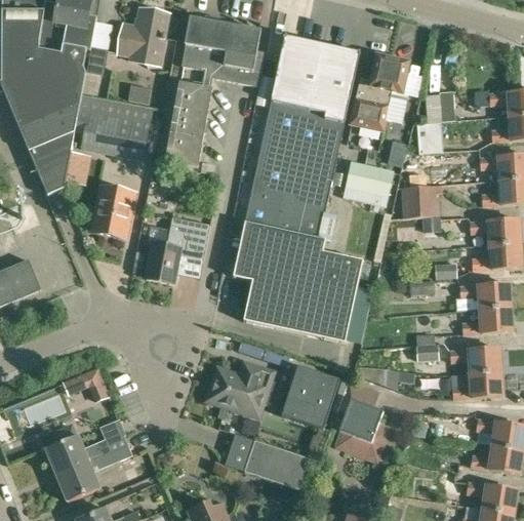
[(44,0),(45,0),(1,0),(1,80),(0,81),(47,194),(64,187),(85,72),(81,62),(84,59),(86,47),(80,46),(80,47),(64,44),(63,52),(38,48),(38,40),(37,36),(44,0)]
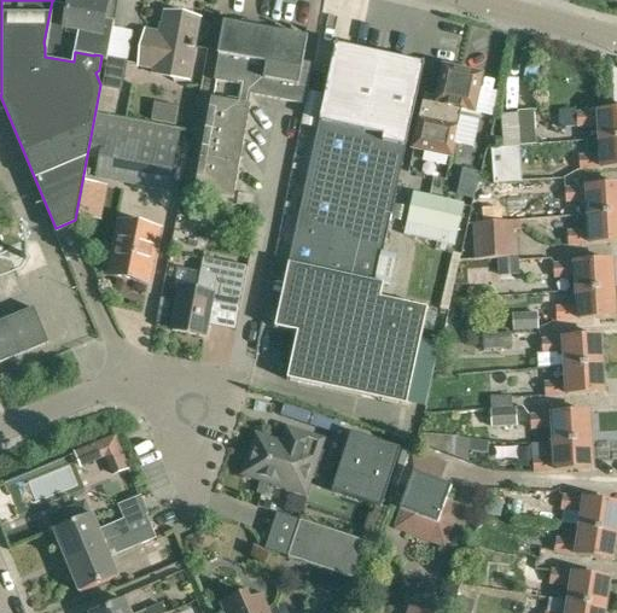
[(67,0),(67,3),(53,0),(52,0),(44,42),(45,47),(45,57),(74,62),(75,52),(94,56),(94,54),(99,31),(102,31),(108,0),(67,0)]
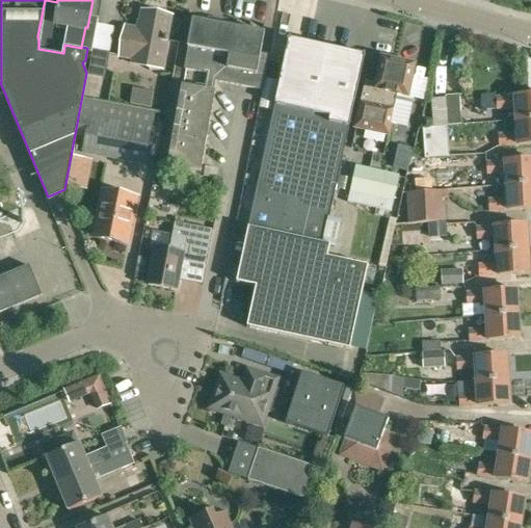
[(124,24),(118,53),(132,56),(132,61),(133,61),(160,67),(170,14),(142,8),(138,27),(124,24)]
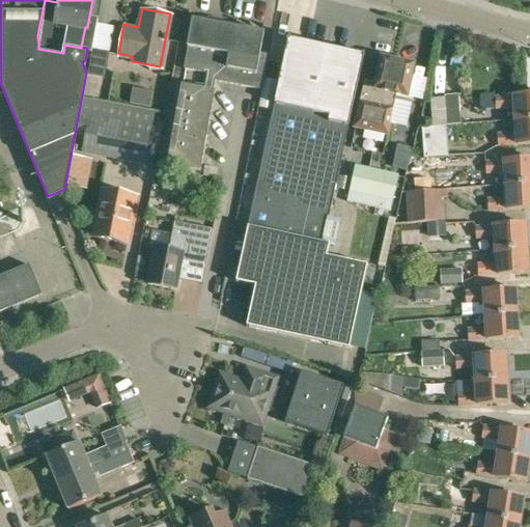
[(213,71),(212,77),(261,86),(270,44),(260,42),(263,29),(220,22),(221,19),(207,17),(207,20),(192,17),(187,44),(183,65),(213,71)]
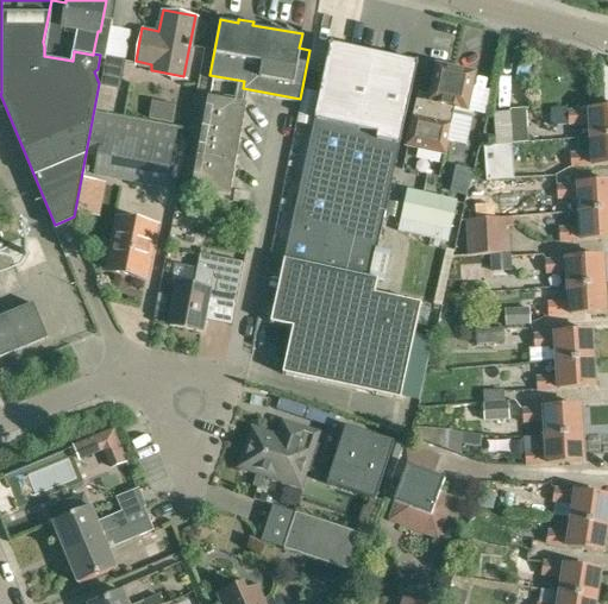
[(400,396),(420,301),(374,290),(377,277),(383,278),(389,249),(375,245),(408,90),(409,90),(411,85),(417,60),(396,56),(349,45),(328,41),(327,49),(323,71),(324,71),(304,164),(284,257),(270,320),(293,325),(282,371),(342,384),(400,396)]
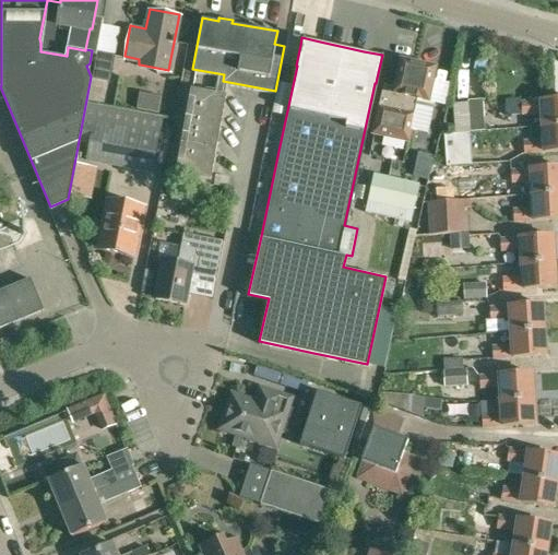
[(114,52),(99,50),(97,49),(95,49),(95,51),(91,74),(109,79),(114,52)]
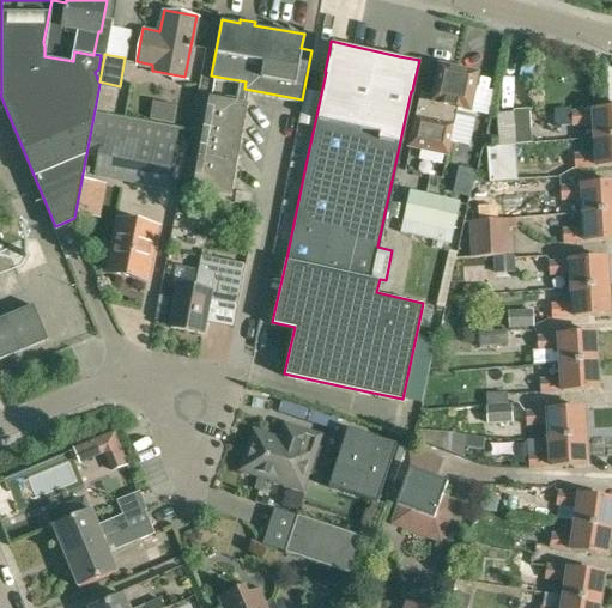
[(468,108),(477,72),(438,64),(432,92),(420,90),(408,143),(447,151),(456,110),(455,110),(456,104),(468,108)]
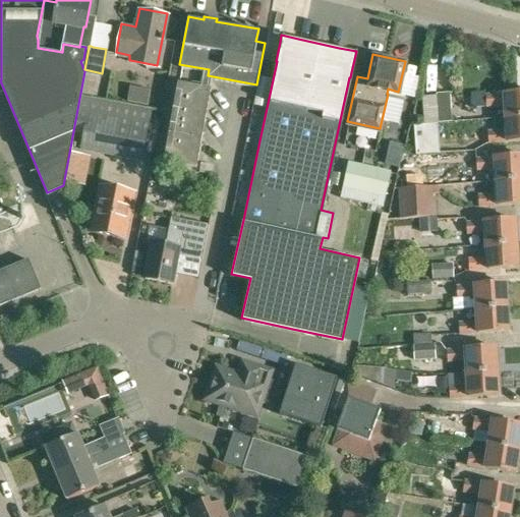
[(195,165),(199,142),(210,87),(178,80),(168,137),(163,160),(195,165)]
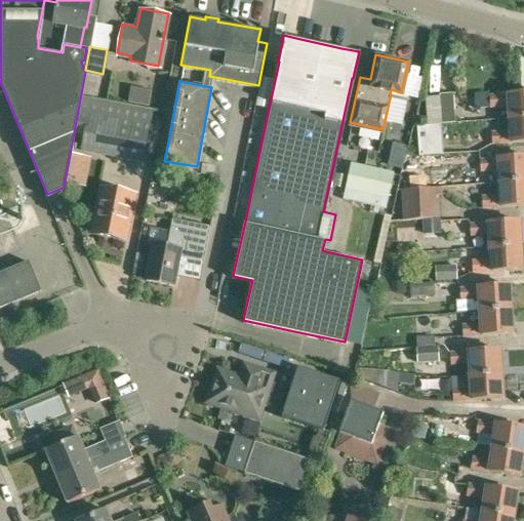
[(425,94),(427,121),(440,120),(454,119),(452,90),(439,91),(439,93),(425,94)]
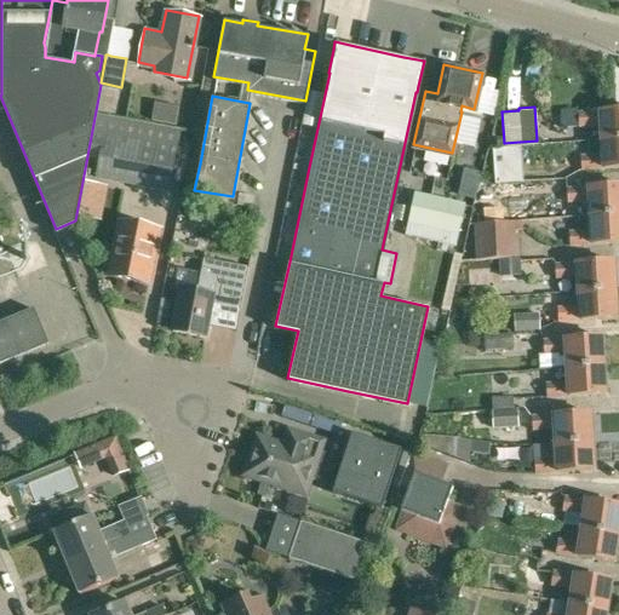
[(601,137),(618,136),(618,107),(578,110),(578,122),(601,122),(601,137)]
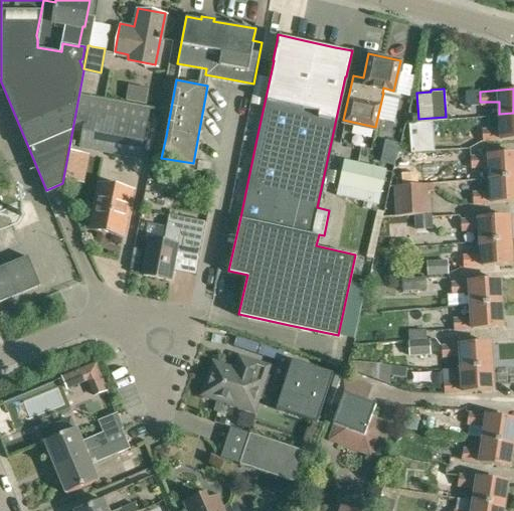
[(147,116),(88,105),(79,145),(139,156),(147,116)]
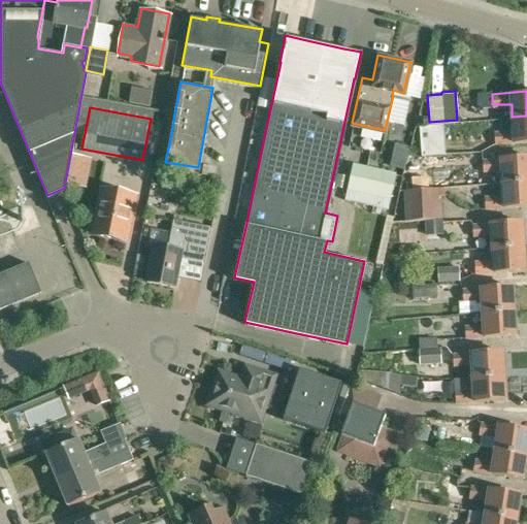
[(526,116),(512,117),(513,129),(494,130),(494,142),(526,139),(526,116)]
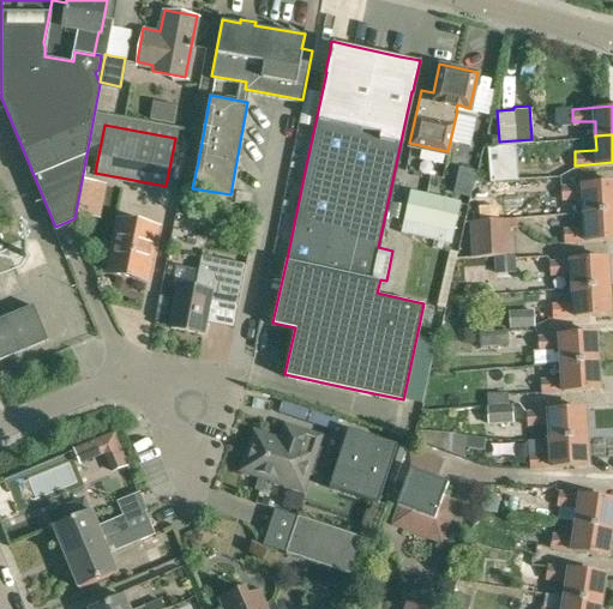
[(488,178),(505,176),(516,175),(515,140),(499,142),(487,143),(488,178)]
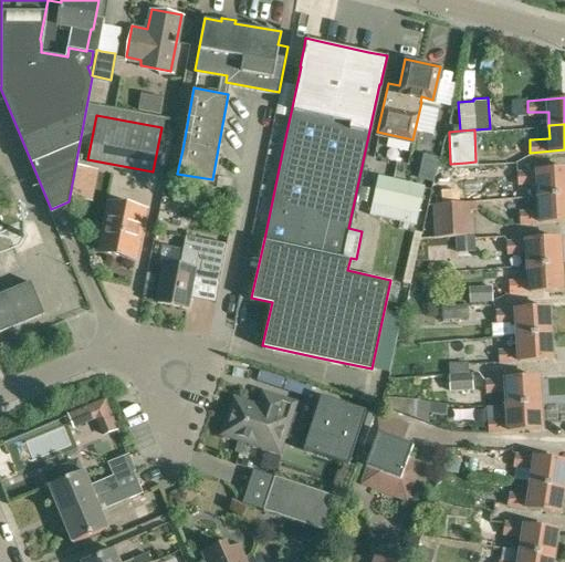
[(466,163),(450,164),(439,164),(440,184),(467,181),(466,163)]
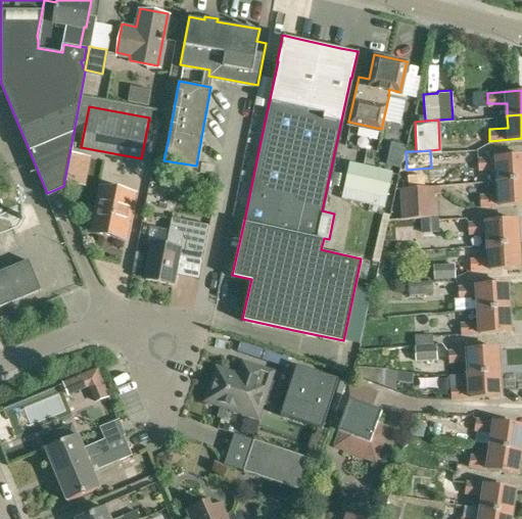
[(497,180),(521,178),(521,153),(477,156),(478,168),(496,167),(497,180)]
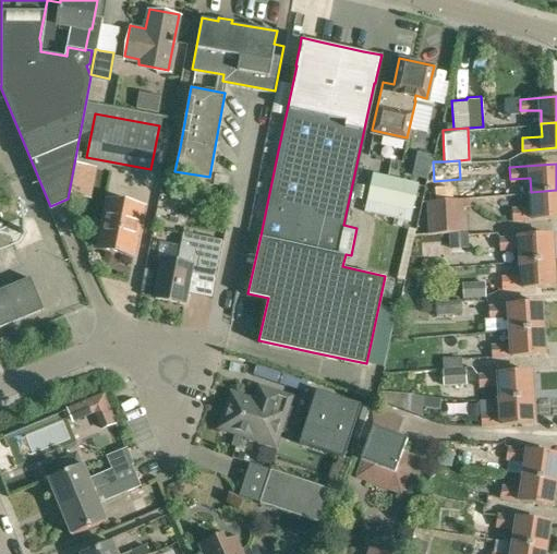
[(419,182),(373,171),(364,208),(410,218),(419,182)]
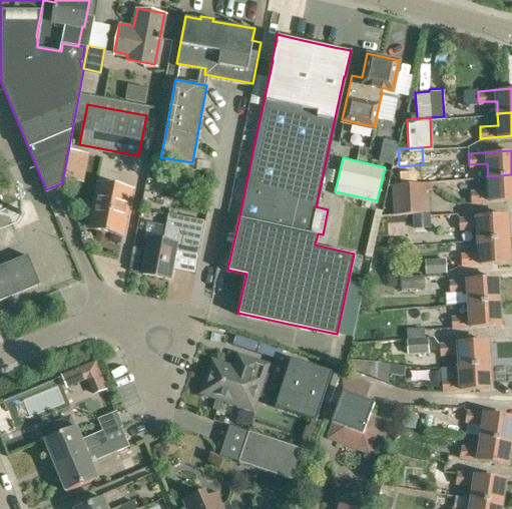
[(511,174),(488,176),(488,189),(470,189),(471,201),(511,198),(511,174)]
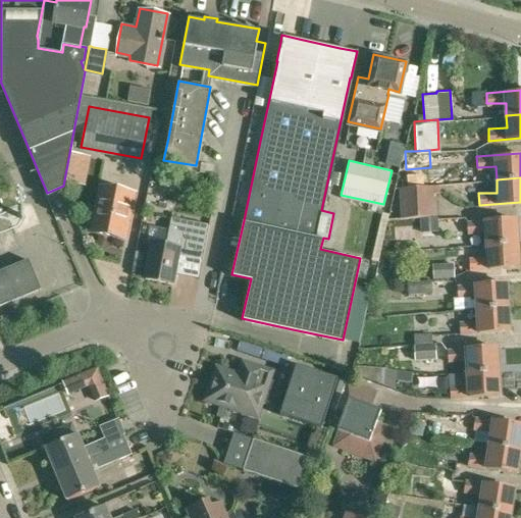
[(422,215),(434,214),(432,184),(399,186),(401,216),(422,215)]
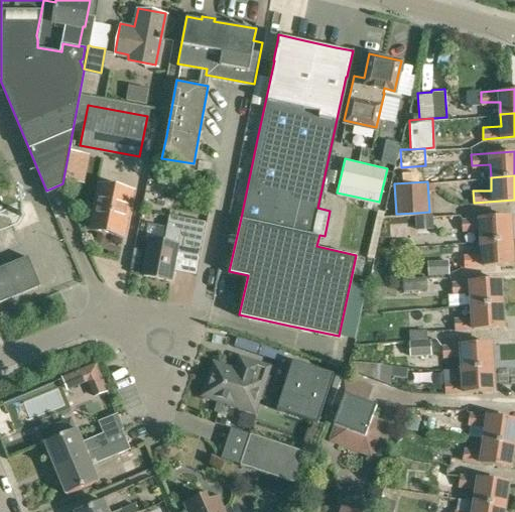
[(123,232),(132,188),(99,182),(96,200),(101,200),(96,227),(123,232)]
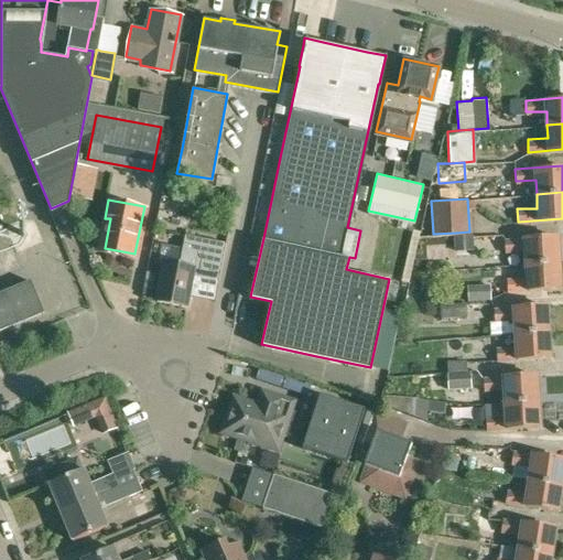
[(218,279),(226,240),(184,232),(179,262),(163,259),(157,299),(186,304),(192,273),(218,279)]
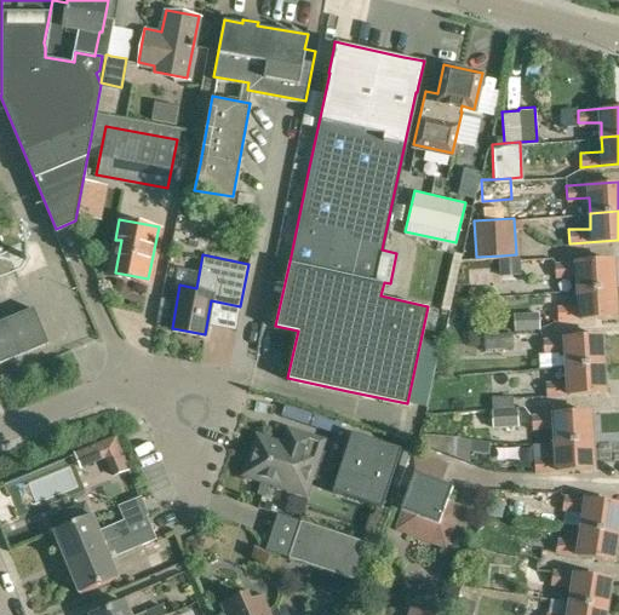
[(577,289),(614,287),(612,258),(554,262),(555,276),(577,275),(577,289)]
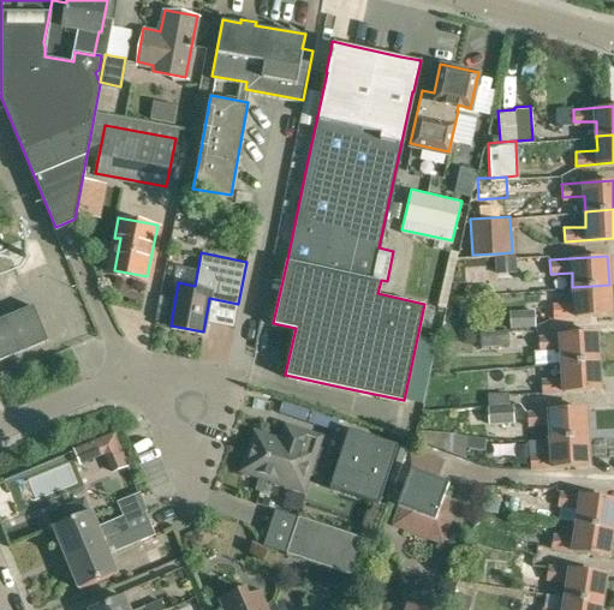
[(609,285),(572,287),(573,301),(552,303),(552,317),(610,312),(609,285)]
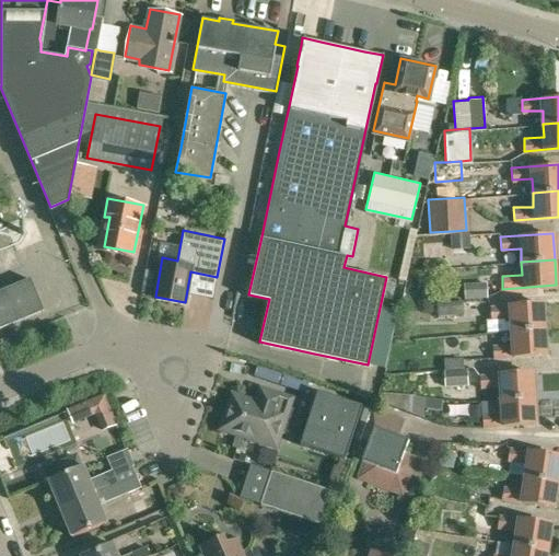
[(0,326),(44,309),(30,276),(0,288),(0,326)]
